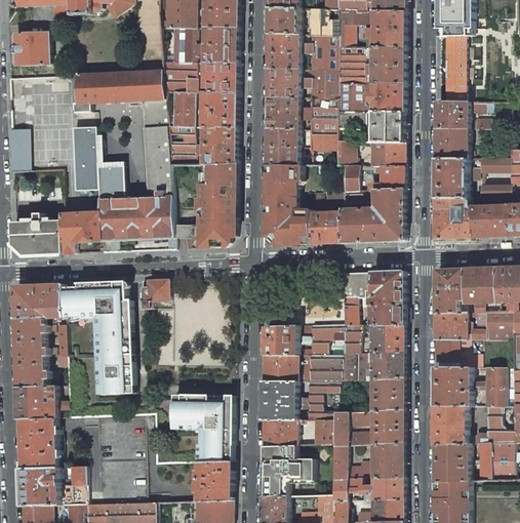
[(10,0),(11,3),(10,3),(10,5),(11,6),(11,7),(15,7),(15,5),(22,5),(22,6),(25,6),(25,5),(30,5),(31,5),(31,6),(34,6),(34,5),(40,5),(40,6),(43,6),(43,5),(50,4),(50,5),(53,5),(53,4),(60,4),(60,5),(63,5),(63,4),(70,3),(71,13),(71,15),(73,15),(73,13),(74,13),(74,14),(76,14),(76,13),(80,13),(80,14),(82,14),(82,13),(86,13),(86,14),(88,13),(88,14),(91,14),(91,13),(92,13),(92,11),(95,11),(96,12),(98,11),(97,10),(98,9),(100,9),(101,7),(101,2),(104,2),(108,2),(109,3),(110,3),(112,6),(112,7),(113,8),(114,8),(117,8),(118,9),(122,5),(121,4),(123,0),(10,0)]
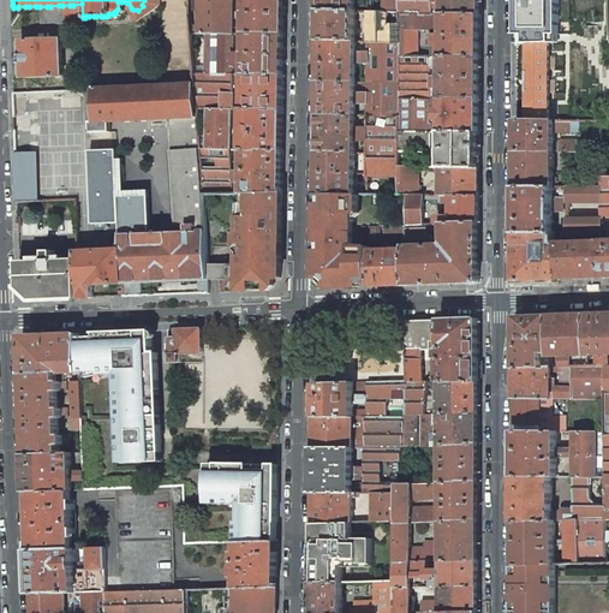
[(126,3),(121,3),(121,7),(131,19),(155,3),(154,0),(144,0),(142,5),(143,6),(138,11),(137,10),(133,10),(132,10),(131,9),(131,7),(129,4),(127,4),(126,3)]
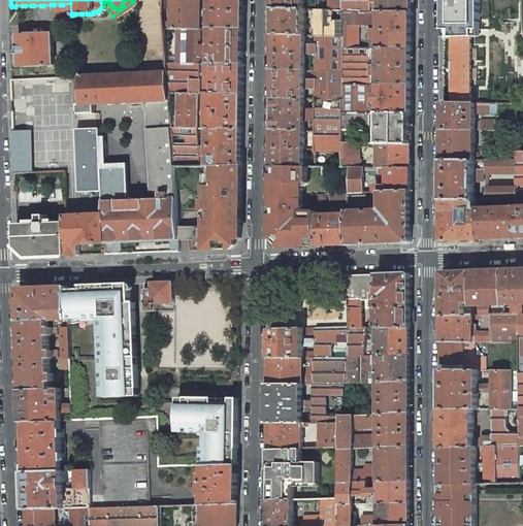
[(157,0),(159,14),(160,27),(195,27),(195,0),(157,0)]
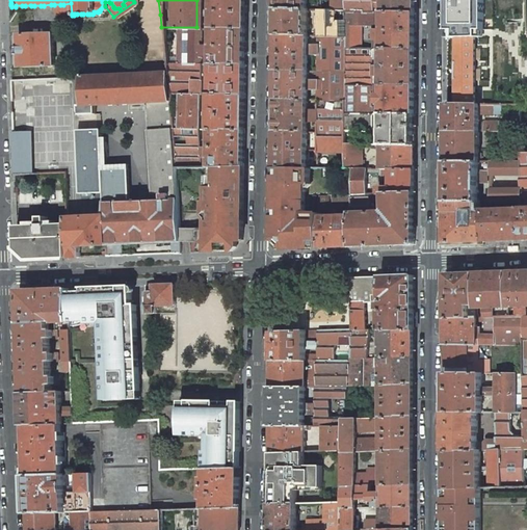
[(207,0),(207,15),(207,20),(207,27),(241,28),(241,0),(207,0)]
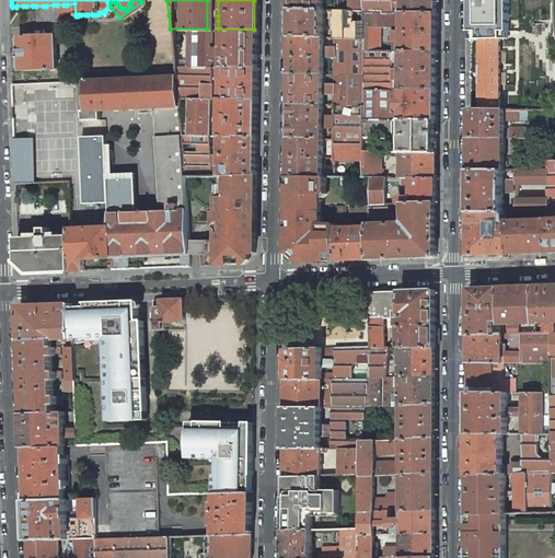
[(287,0),(287,8),(318,9),(318,0),(287,0)]
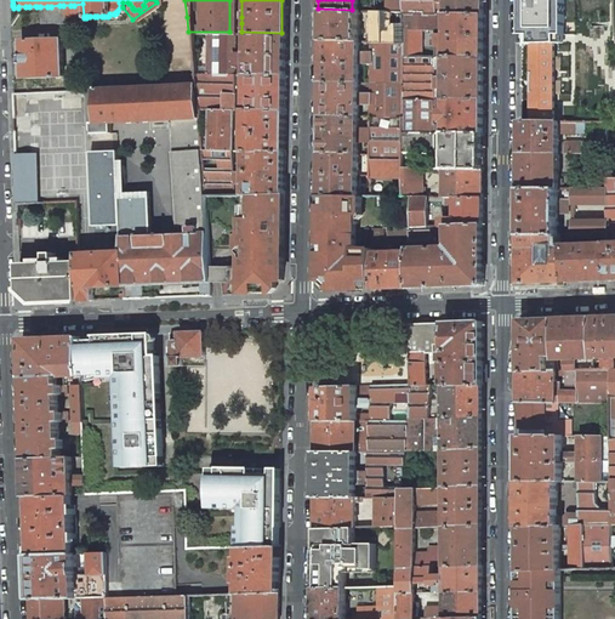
[(368,0),(368,10),(399,10),(398,0),(368,0)]
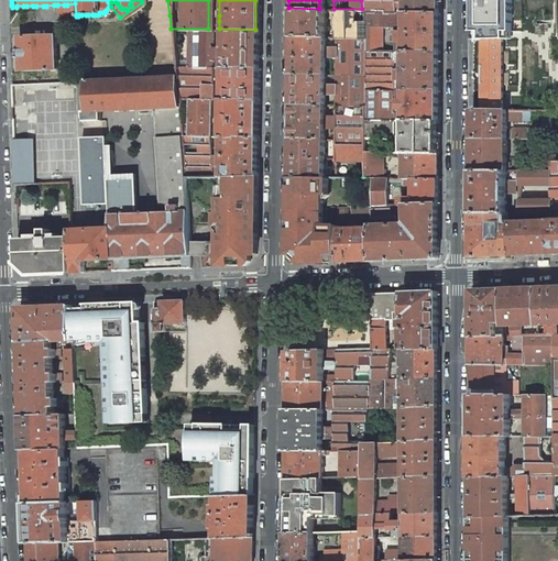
[(361,0),(362,9),(362,11),(391,11),(391,0),(361,0)]
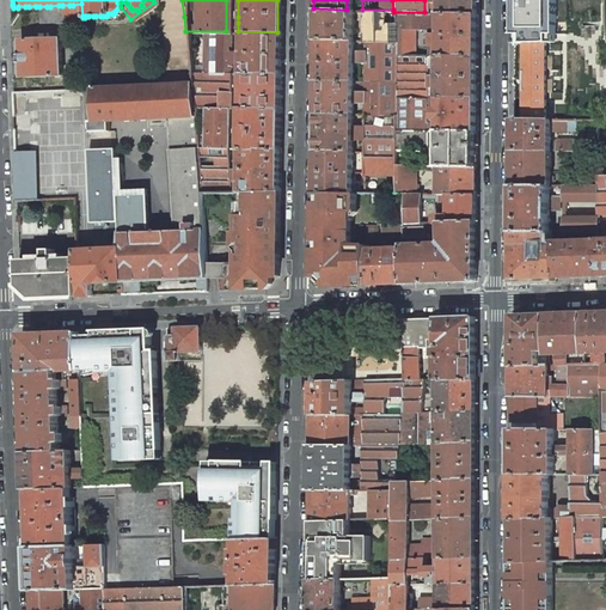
[(424,0),(424,12),(433,12),(433,1),(438,1),(438,12),(472,12),(472,0),(424,0)]
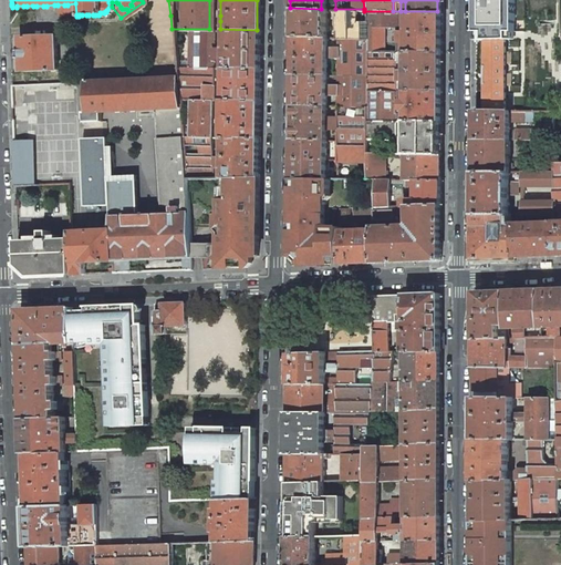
[(482,0),(482,18),(520,18),(519,0),(482,0)]
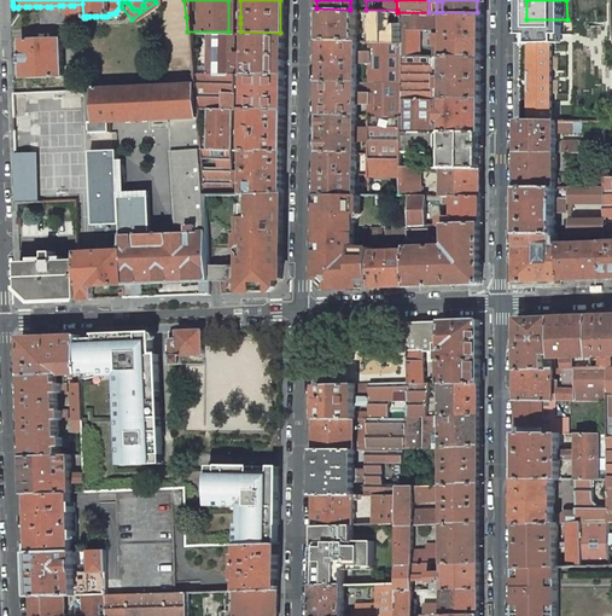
[(36,6),(35,6),(36,21),(62,19),(62,16),(83,16),(82,4),(74,5),(74,6),(70,6),(70,5),(63,5),(63,6),(59,6),(59,5),(51,6),(51,7),(47,7),(47,6),(40,6),(40,7),(36,7),(36,6)]
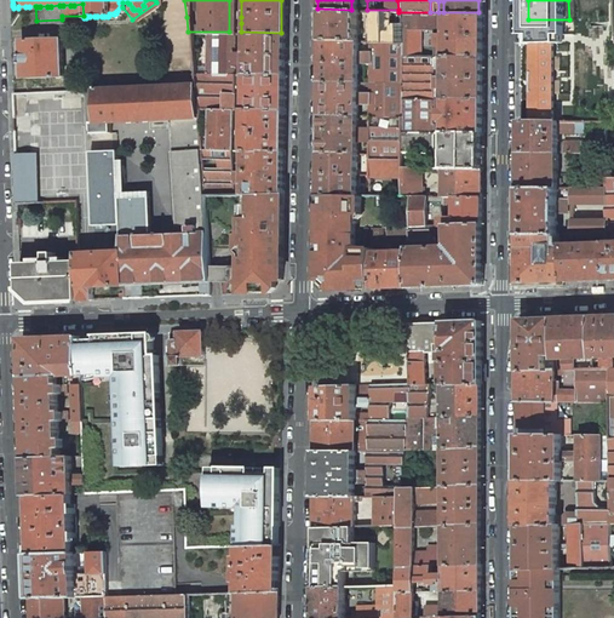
[(351,10),(317,9),(317,39),(354,40),(354,30),(356,30),(356,27),(354,27),(354,10),(351,10)]
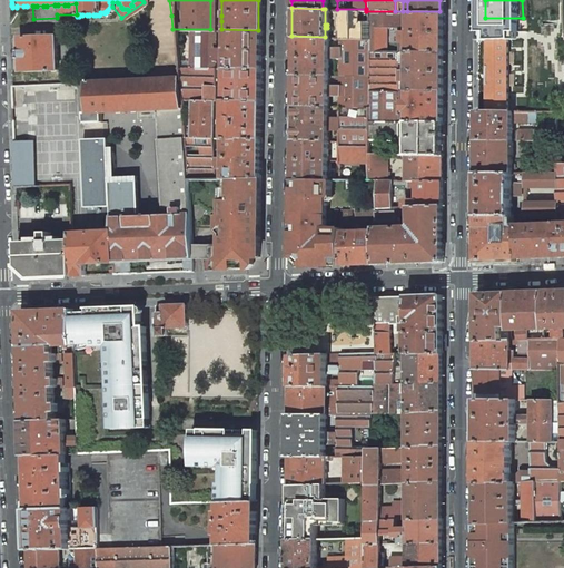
[(337,9),(336,9),(336,37),(365,36),(366,11),(366,9),(337,9)]
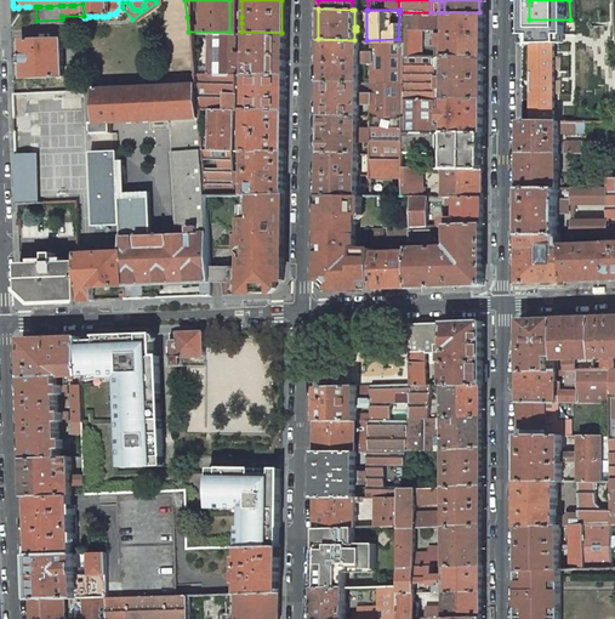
[(431,12),(399,12),(398,39),(398,55),(431,55),(431,33),(431,12)]
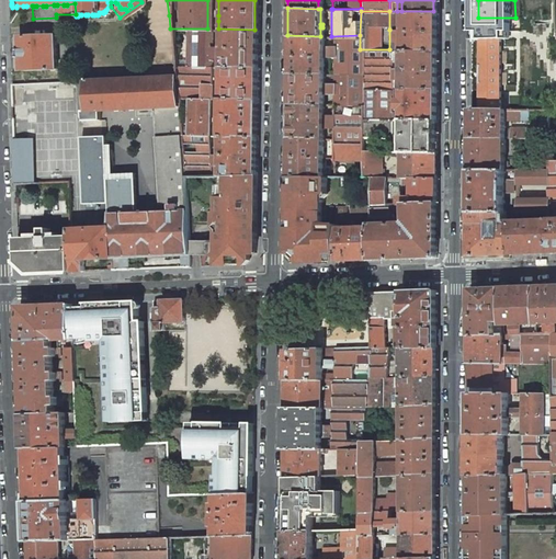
[(397,11),(389,11),(389,30),(400,30),(400,35),(398,35),(397,40),(400,40),(400,49),(433,50),(433,11),(401,11),(397,11)]
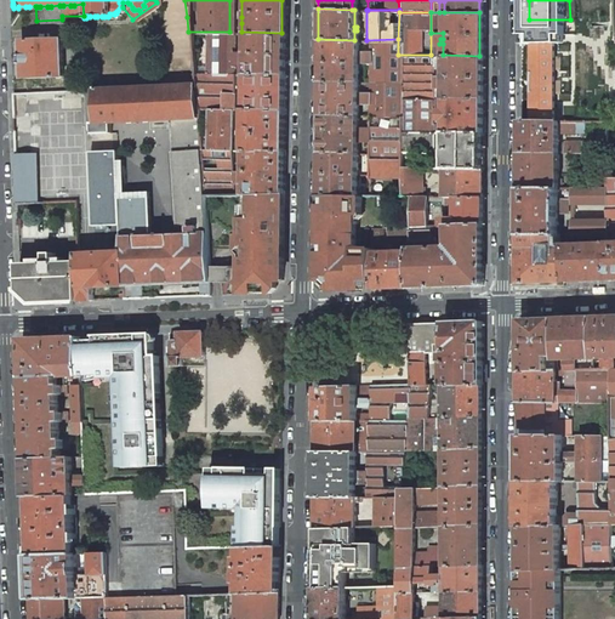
[(229,32),(188,32),(192,72),(192,73),(229,74),(229,63),(229,37),(229,32)]
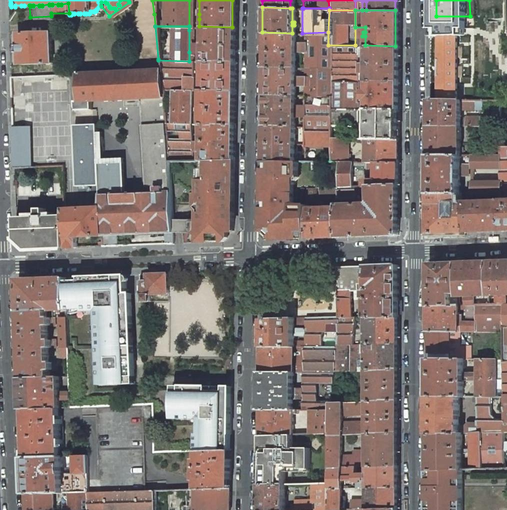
[(199,26),(189,26),(189,30),(199,30),(199,47),(197,47),(196,52),(189,52),(189,61),(198,61),(232,61),(232,27),(199,26)]
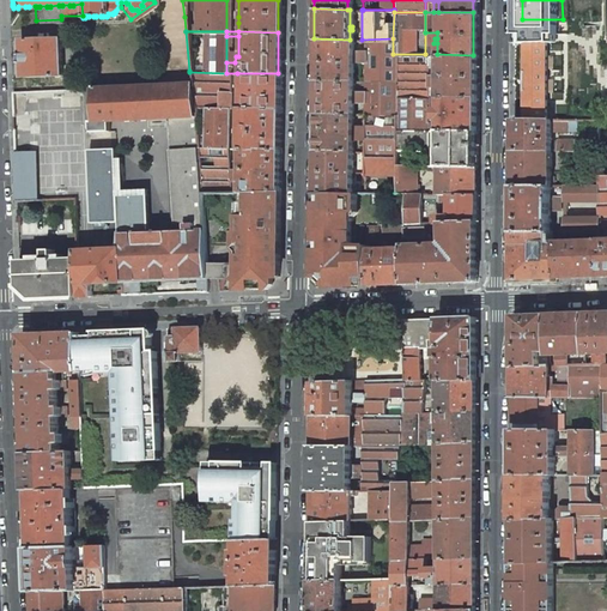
[(55,36),(16,37),(17,76),(58,73),(55,36)]
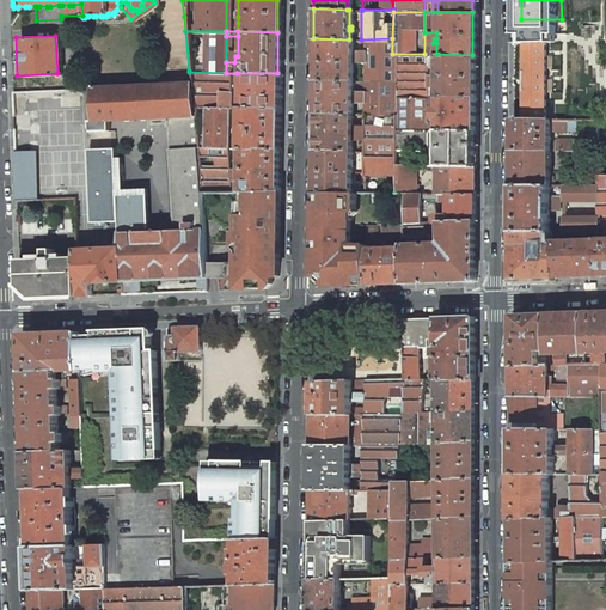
[(361,49),(361,40),(349,40),(313,38),(313,79),(348,80),(349,55),(352,55),(352,49),(361,49)]
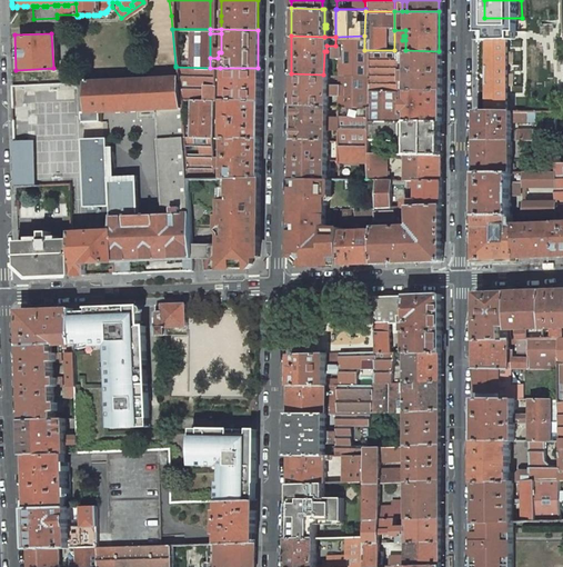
[(364,36),(335,37),(335,46),(335,75),(364,75),(364,50),(364,36)]
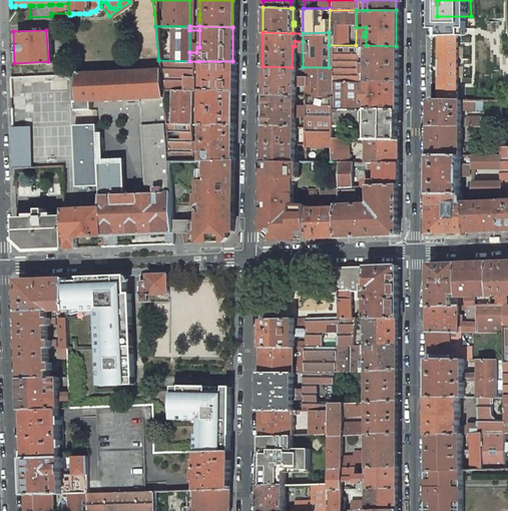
[(428,62),(428,94),(458,93),(458,35),(434,35),(434,62),(428,62)]
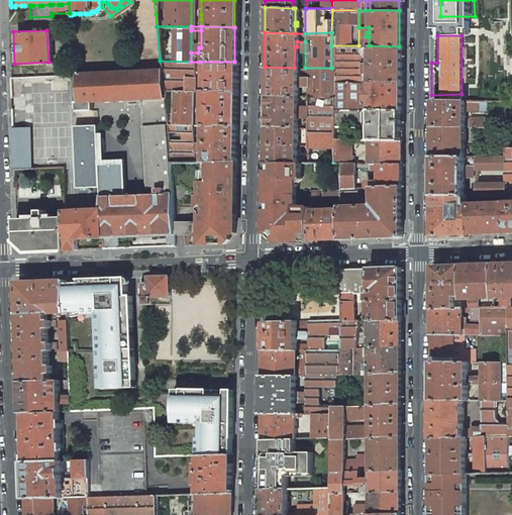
[(359,45),(331,45),(331,68),(331,81),(359,81),(359,56),(359,45)]
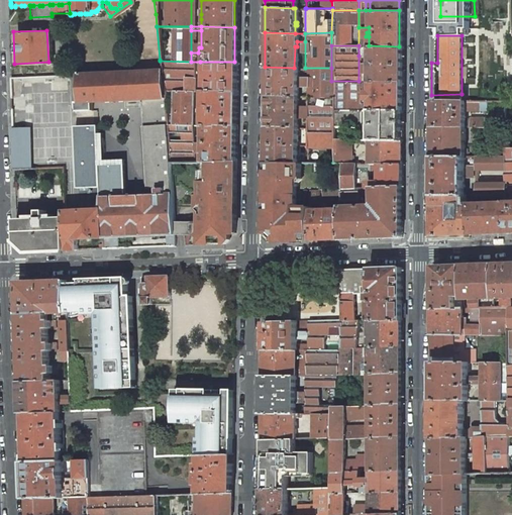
[(369,45),(359,45),(359,56),(369,56),(369,67),(366,67),(366,72),(369,72),(369,81),(399,81),(399,46),(369,45)]
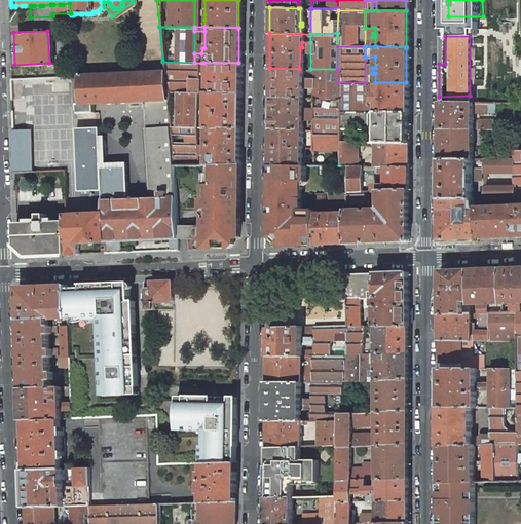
[(68,68),(69,76),(70,103),(73,103),(73,112),(90,111),(89,102),(141,100),(147,190),(172,189),(171,164),(166,124),(165,99),(163,99),(161,70),(162,70),(162,62),(162,61),(160,61),(160,62),(131,64),(131,72),(111,72),(111,71),(109,71),(110,73),(80,74),(79,67),(68,68)]
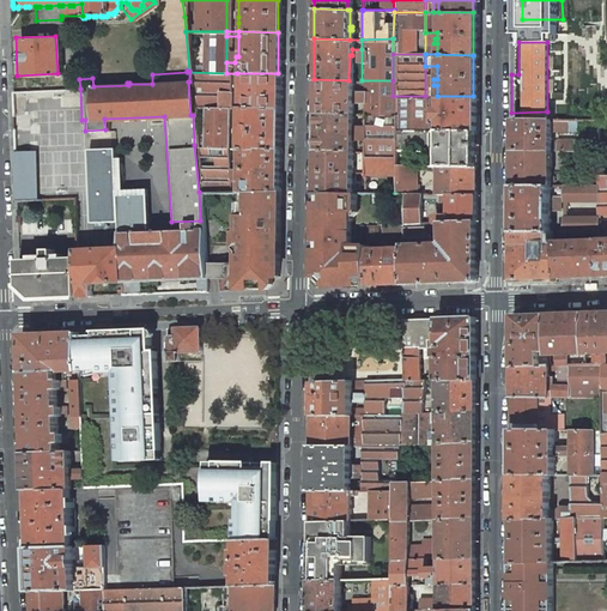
[(226,73),(189,72),(189,82),(192,106),(201,107),(226,107),(228,107),(228,83),(235,83),(237,83),(237,73),(226,73)]
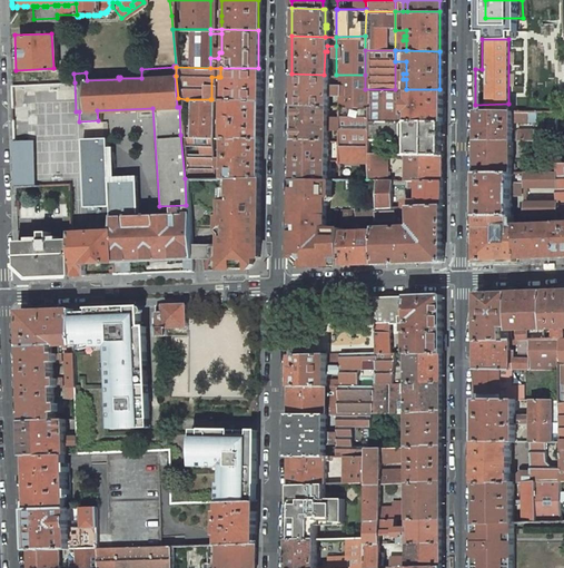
[(258,68),(220,68),(220,77),(218,77),(218,84),(220,84),(221,99),(257,100),(258,68)]
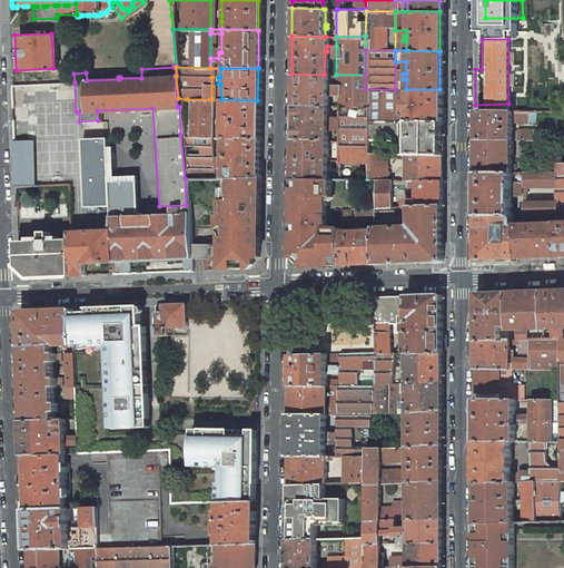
[(324,75),(292,74),(290,105),(324,105),(324,96),(327,96),(327,91),(324,90),(324,75)]
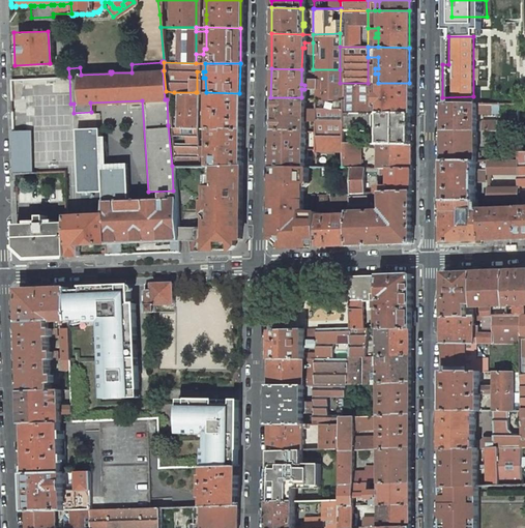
[(340,69),(313,69),(312,98),(340,98),(340,83),(340,69)]
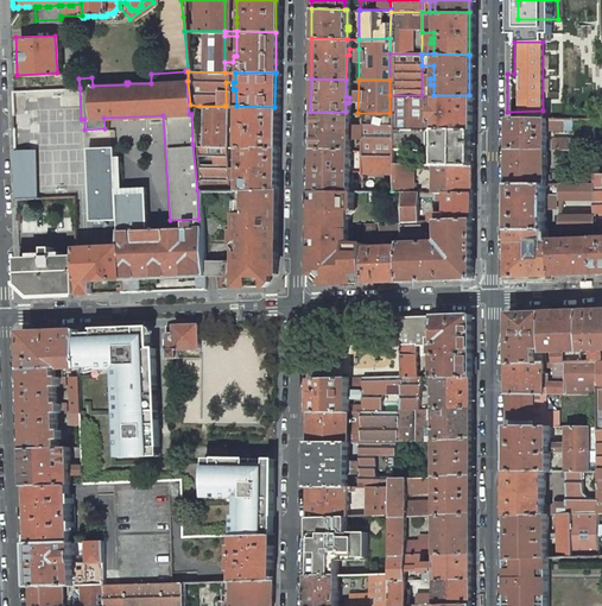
[(422,95),(390,95),(390,113),(390,128),(422,128),(422,95)]
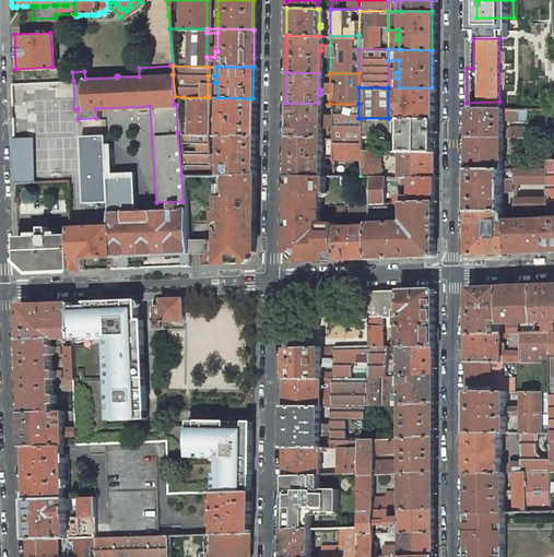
[(396,97),(395,97),(395,107),(396,107),(396,110),(399,110),(399,118),(432,118),(432,87),(399,87),(399,95),(396,95),(396,97)]
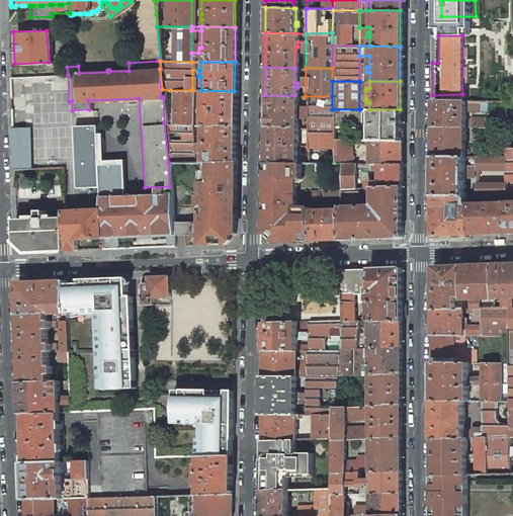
[(191,90),(170,90),(170,123),(190,124),(191,90)]
